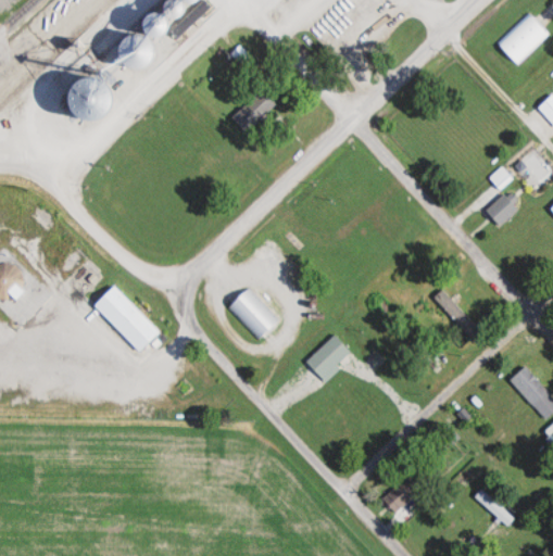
[(548,30),(528,10),(493,42),(514,63),(548,30)]
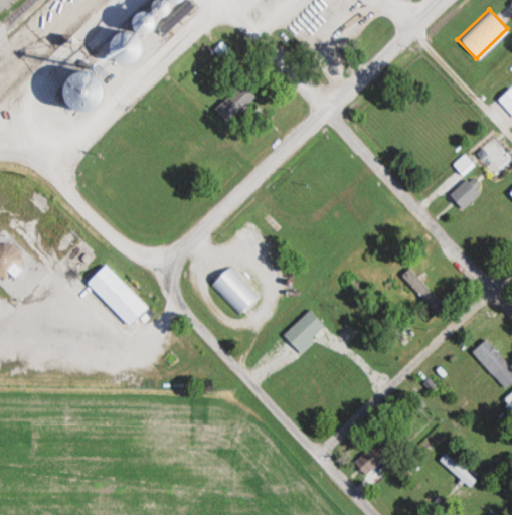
[(101,29),(93,21),(83,32),(91,39),(101,29)]
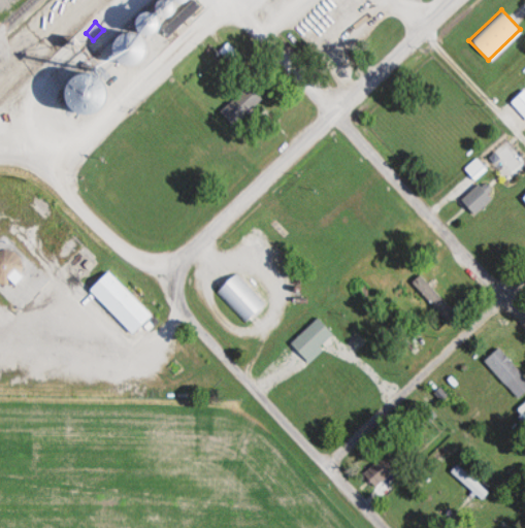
[(131,61),(146,55),(138,32),(123,38),(131,61)]
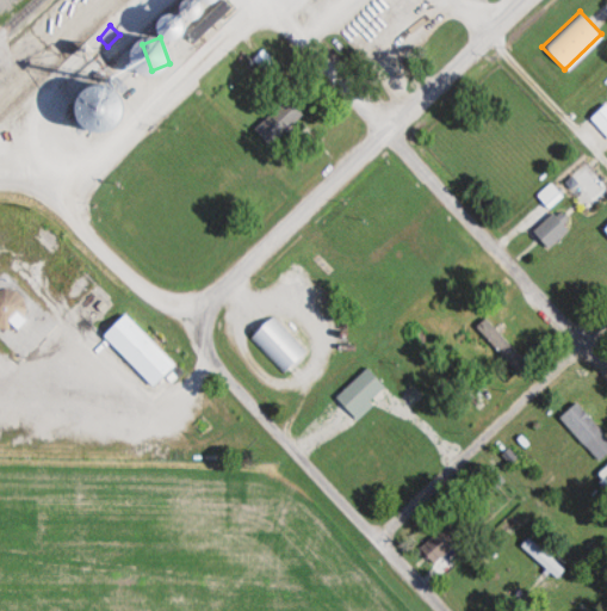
[(270,143),(303,113),(287,96),(253,127),(270,143)]
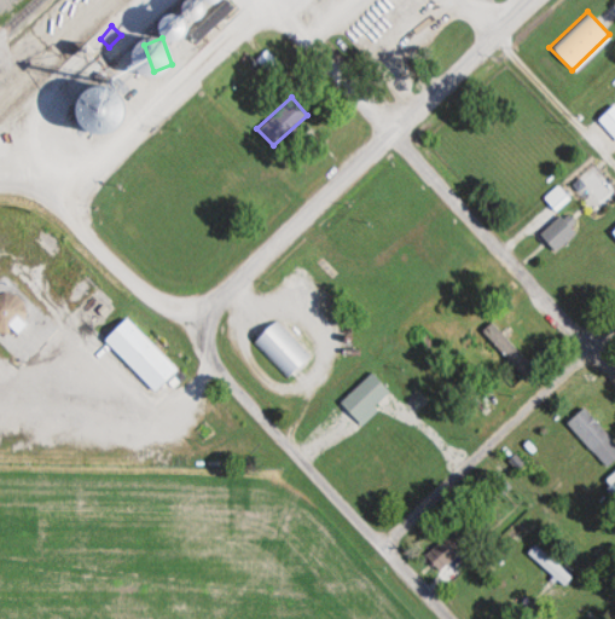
[(598,120),(614,137),(614,104),(598,120)]
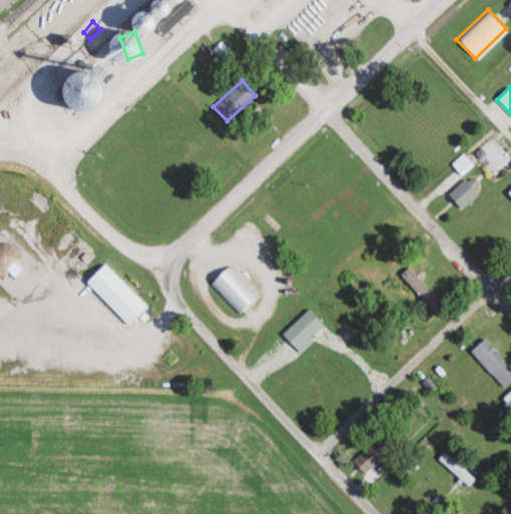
[(448,193),(461,209),(483,191),(470,175),(448,193)]
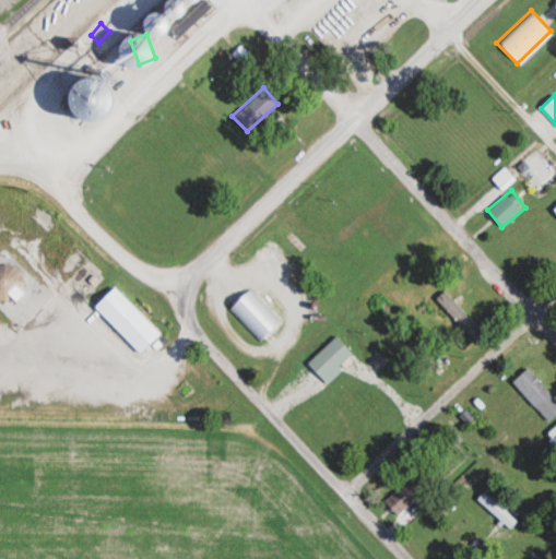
[(162,333),(115,286),(95,307),(142,354),(162,333)]
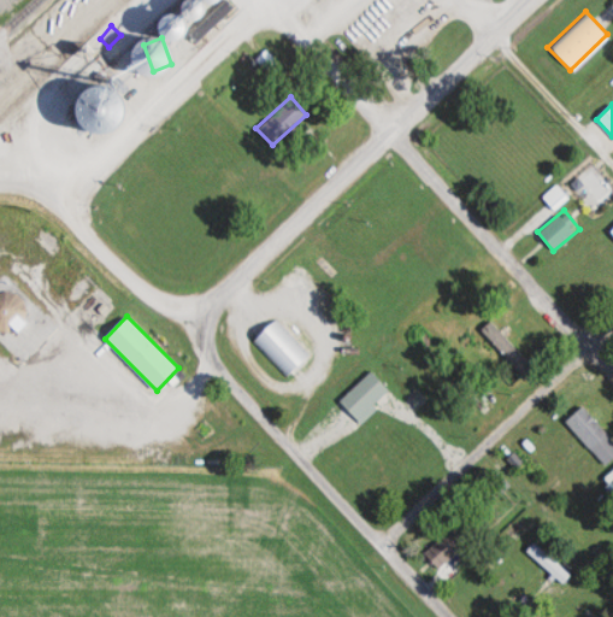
[(248,342),(284,380),(308,356),(272,319),(248,342)]
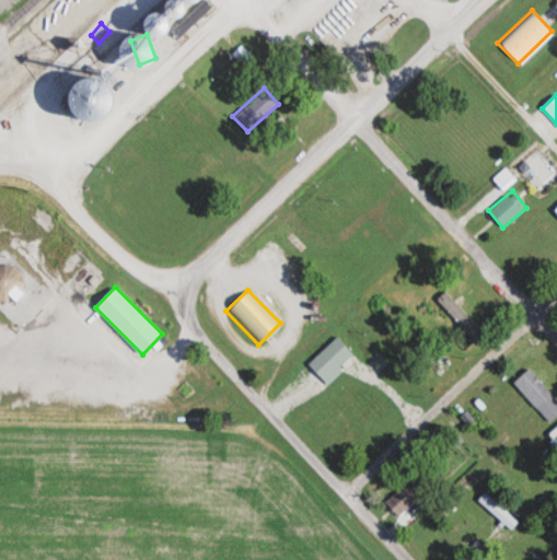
[(434,302),(473,341),(483,331),(444,292),(434,302)]
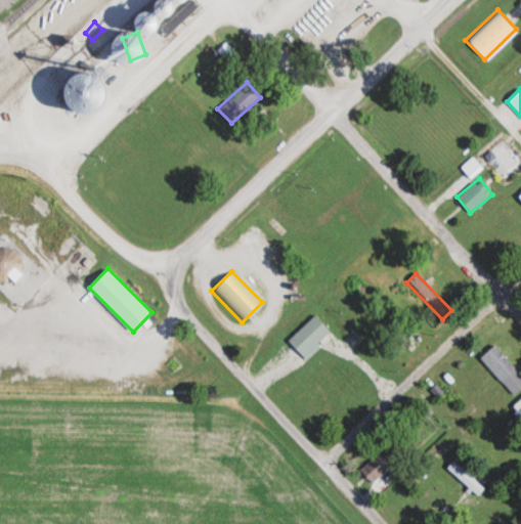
[(416,320),(425,335),(433,329),(425,315),(416,320)]
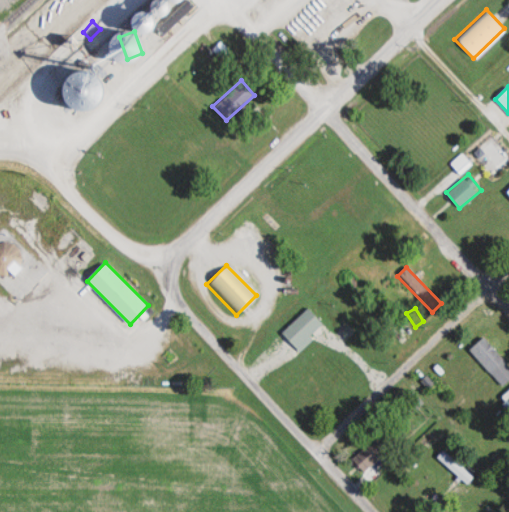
[(296,350),(324,328),(310,309),(282,331),(296,350)]
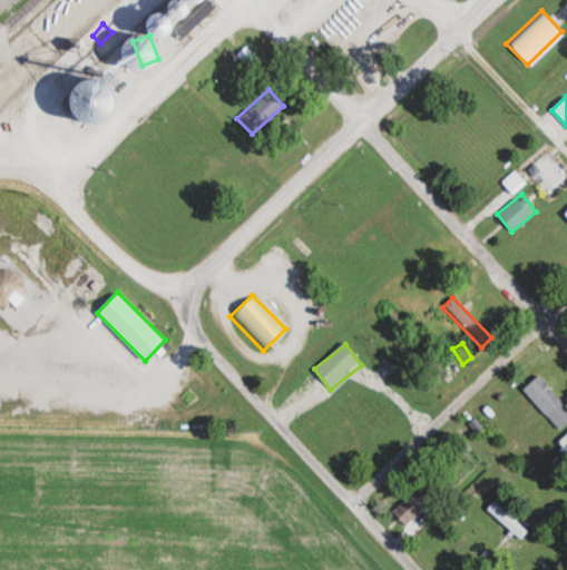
[(522,389),(559,429),(566,422),(566,406),(538,374),(522,389)]
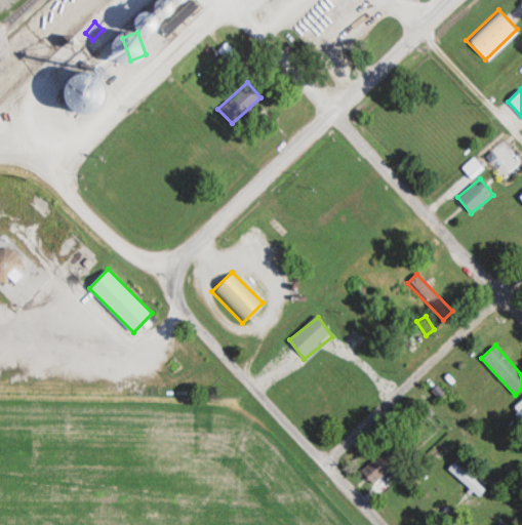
[(374,482),(396,462),(385,449),(362,470),(374,482)]
